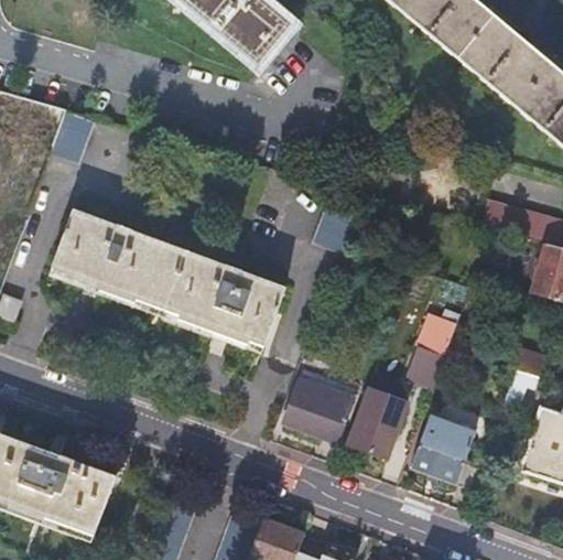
[(183,0),(259,64),(294,22),(268,0),(183,0)]
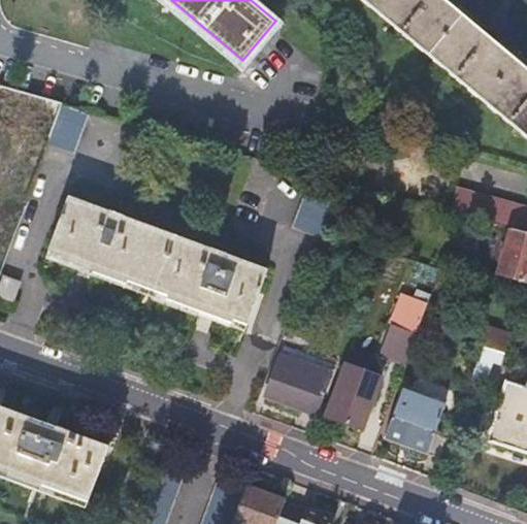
[(526,66),(496,40),(484,31),(448,0),(367,0),(526,133),(526,66)]
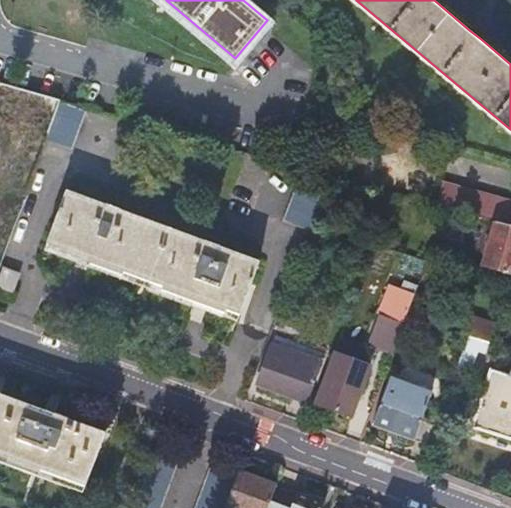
[(469,30),(481,39),(487,32),(476,22),(469,30)]
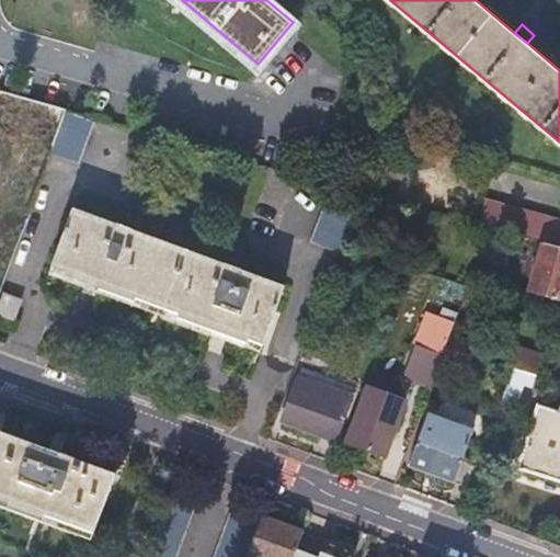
[(54,144),(52,150),(79,161),(95,118),(67,108),(54,144)]
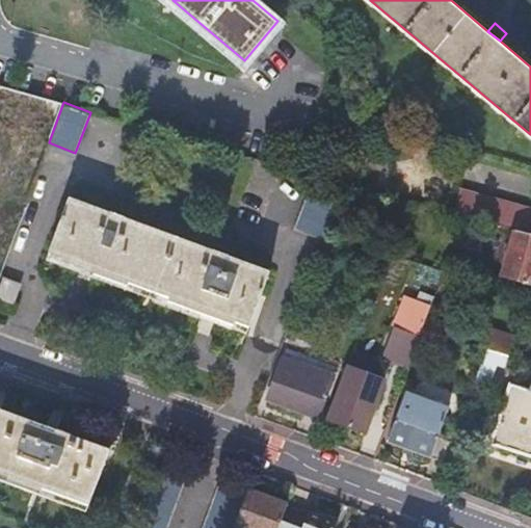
[(315,173),(294,227),(320,237),(341,183),(315,173)]
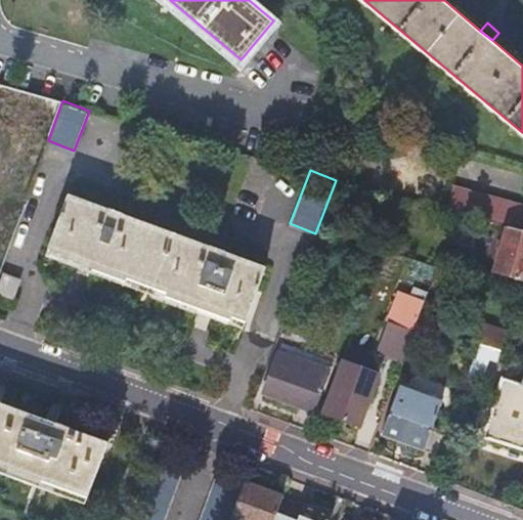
[(522,202),(455,182),(448,208),(509,225),(522,228),(522,202)]
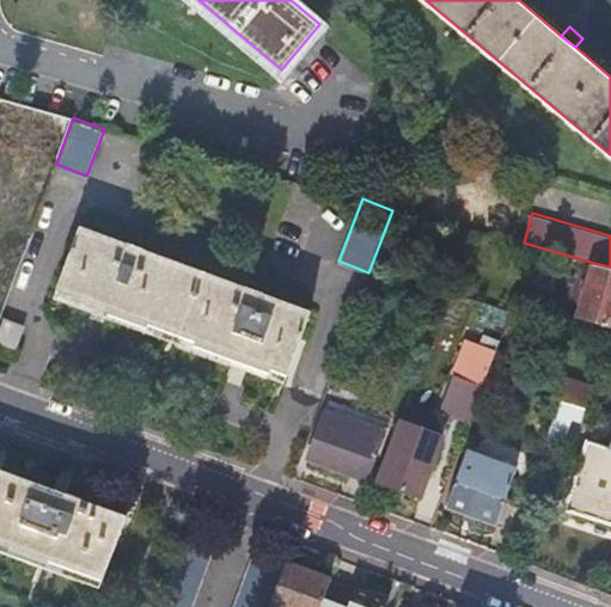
[(311,311),(207,273),(151,251),(81,226),(57,288),(73,294),(72,299),(126,318),(148,326),(150,323),(184,335),(196,339),(195,344),(272,372),(273,368),(288,373),(311,311)]
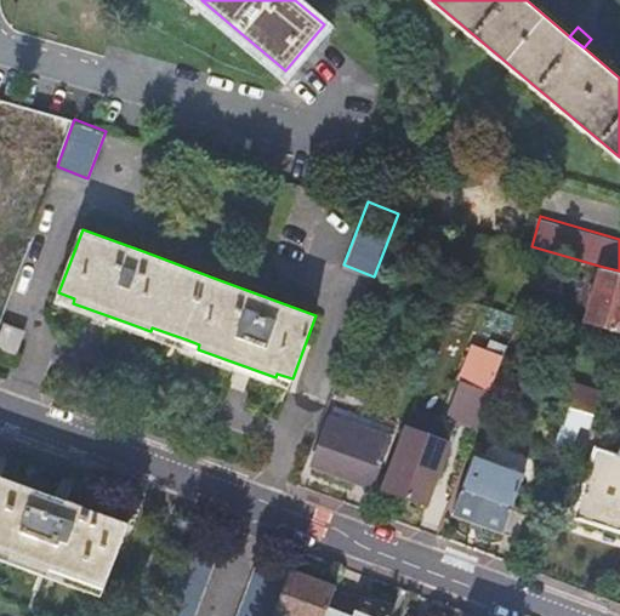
[(619,271),(603,267),(589,318),(619,328),(619,271)]
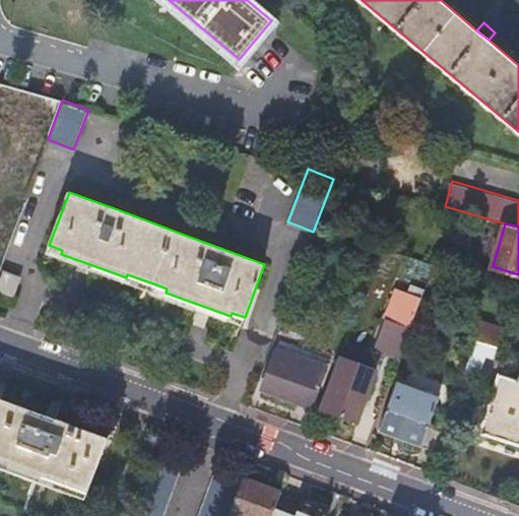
[(5,271),(0,283),(0,289),(13,295),(20,276),(5,271)]
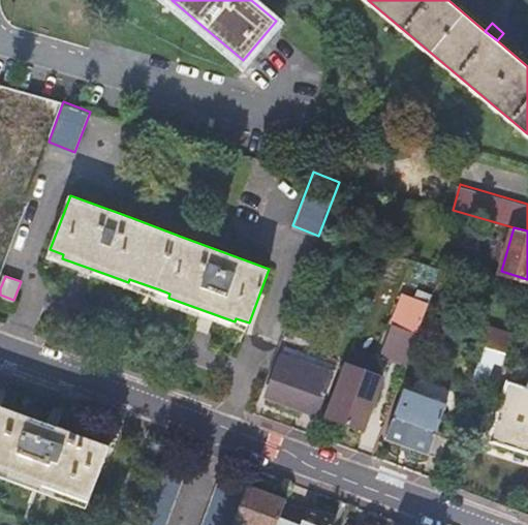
[(407,286),(405,292),(430,302),(432,296),(407,286)]
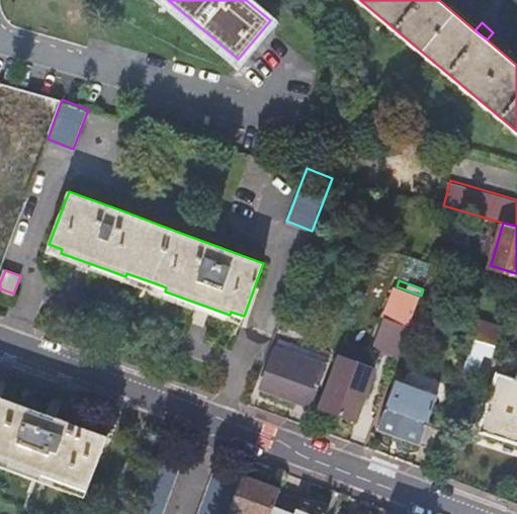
[(373,345),(399,354),(412,319),(421,295),(397,286),(396,286),(373,345)]
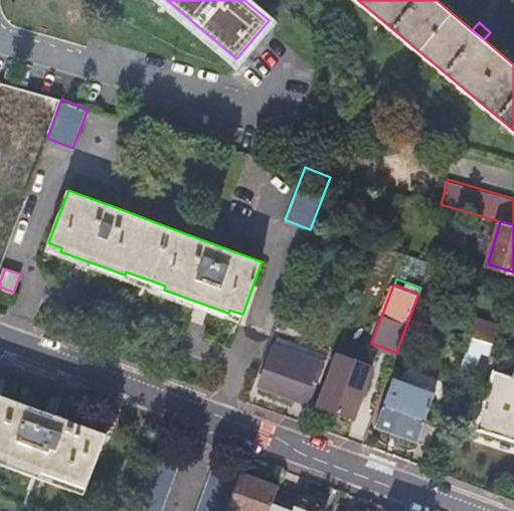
[(472,336),(493,342),(494,342),(500,324),(471,315),(465,333),(472,336)]
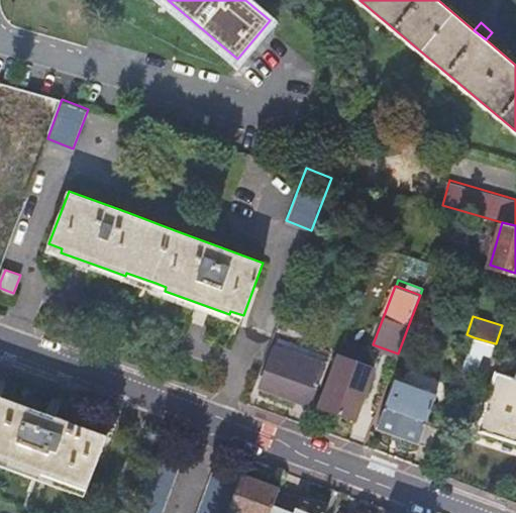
[(449,329),(435,325),(431,337),(444,342),(449,329)]
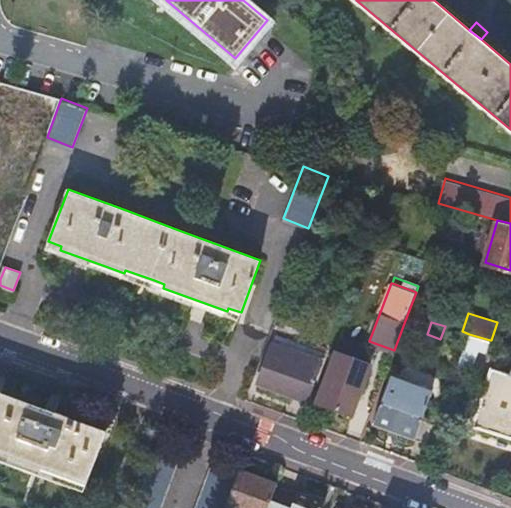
[(469,334),(458,364),(472,369),(479,347),(486,349),(490,340),(469,334)]
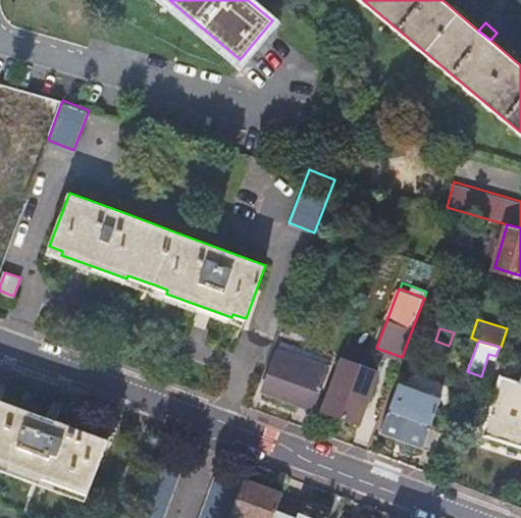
[(264,387),(313,406),(326,369),(306,361),(307,359),(278,348),(264,387)]
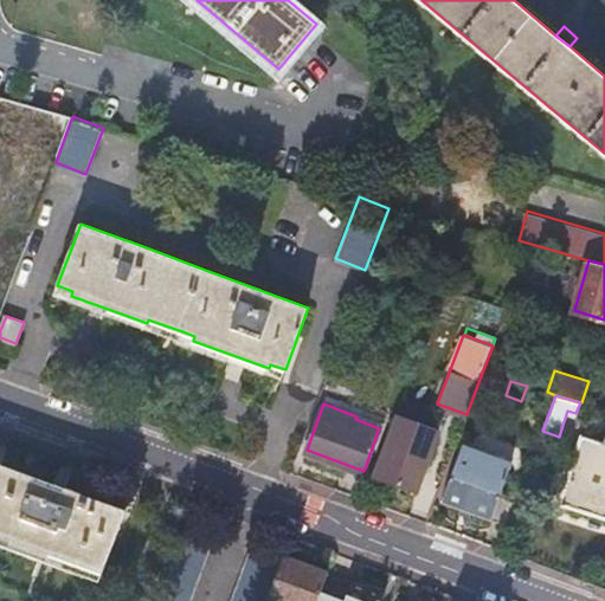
[(417,490),(439,430),(398,414),(375,475),(417,490)]
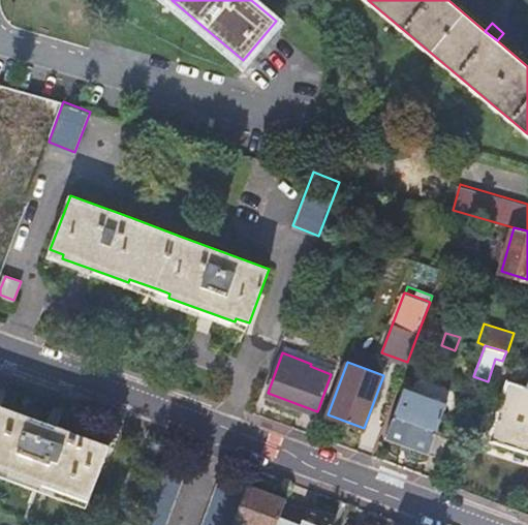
[(527,384),(509,379),(491,437),(527,449),(527,384)]
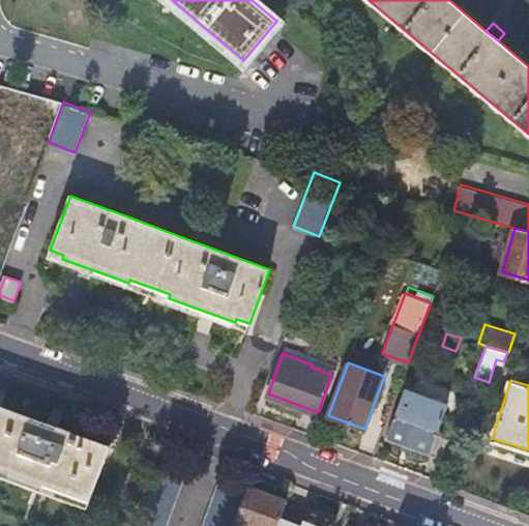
[(387,436),(446,458),(457,428),(441,422),(447,405),(405,389),(387,436)]
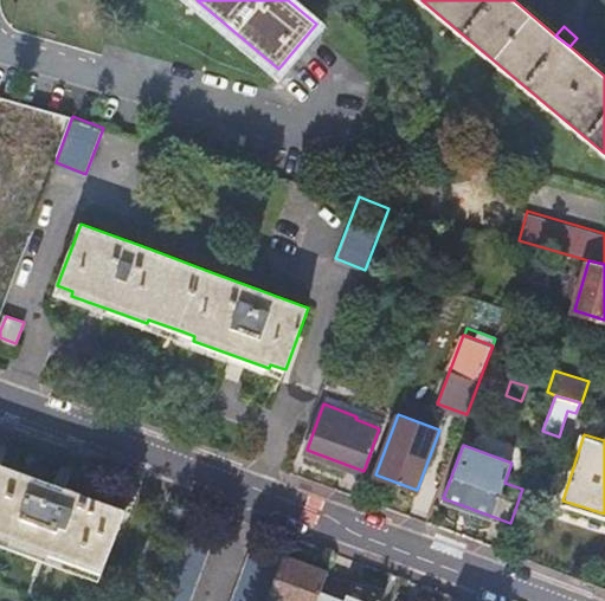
[(0,542),(100,579),(124,510),(60,486),(0,464),(0,542)]
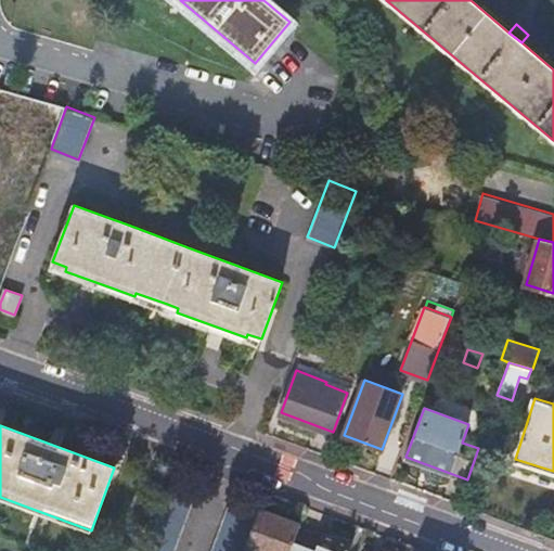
[(179,550),(198,494),(169,483),(145,550),(179,550)]
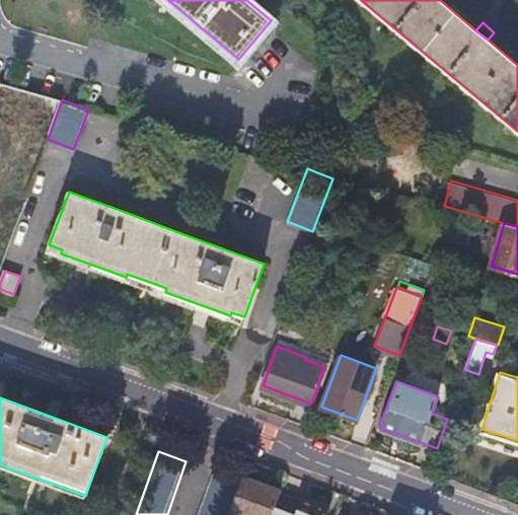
[(230,514),(234,504),(272,514),(282,491),(282,490),(243,476),(234,501),(233,501),(240,482),(215,471),(207,494),(206,493),(197,514),(230,514)]
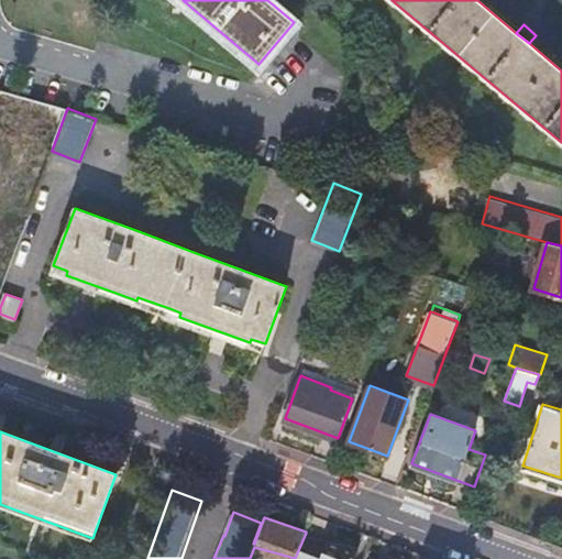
[(295,558),(354,558),(357,551),(306,533),(295,558)]
